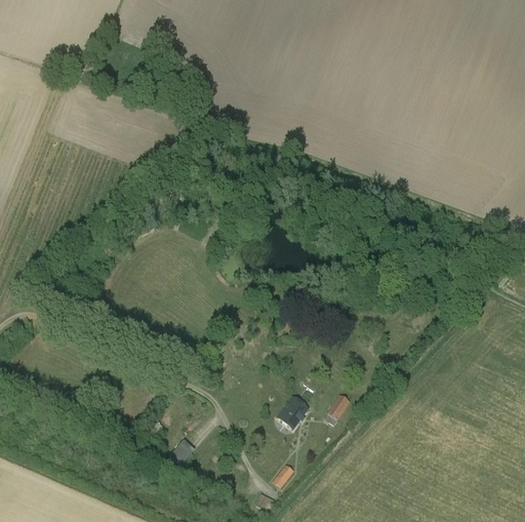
[(338,417),(350,400),(340,394),(329,411),(338,417)]
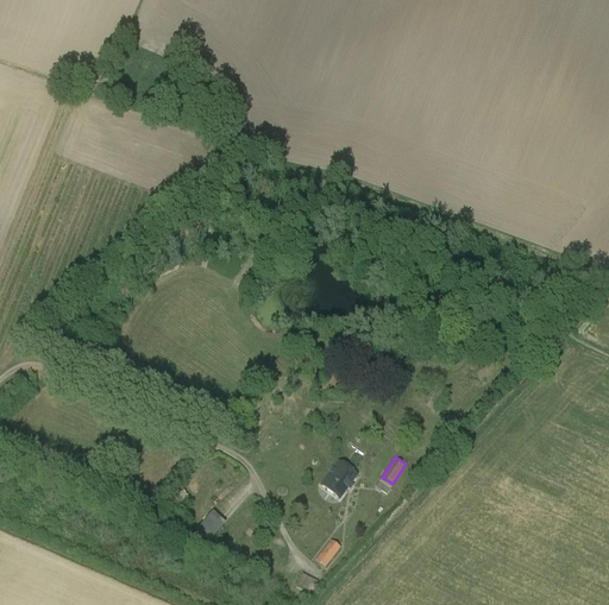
[(338,459),(320,483),(340,497),(357,472),(338,459)]
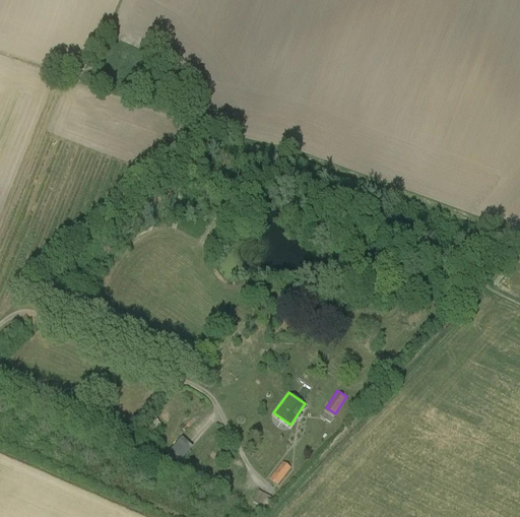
[(176,461),(194,446),(184,435),(166,451),(176,461)]
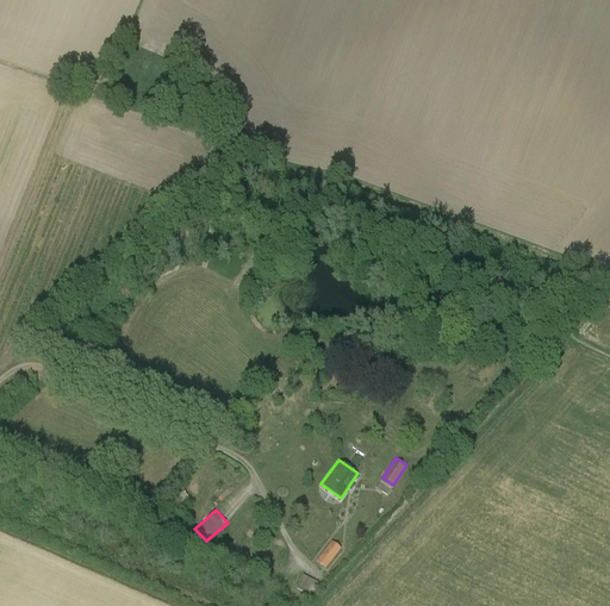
[(341,547),(331,539),(316,560),(325,567),(341,547)]
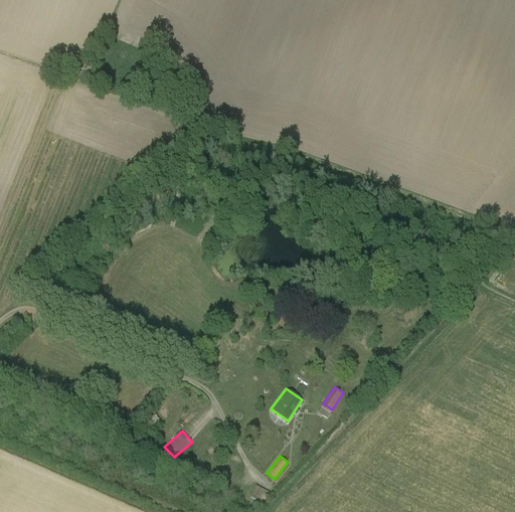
[(250,495),(265,502),(271,490),(256,483),(250,495)]
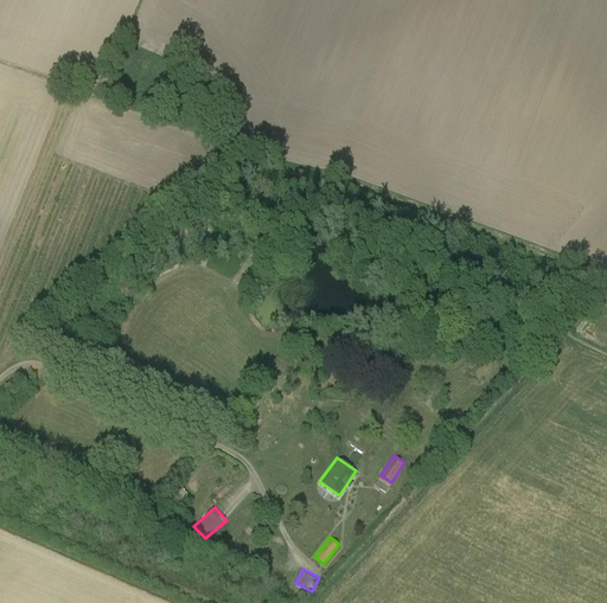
All buildings are outlined.
